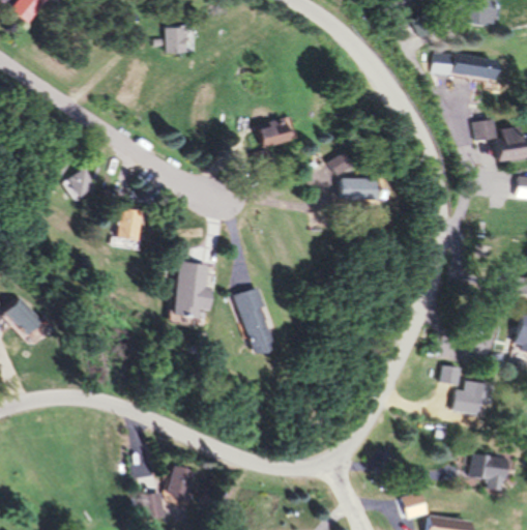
[(47,0),(19,0),(11,11),(28,24),(47,0)]
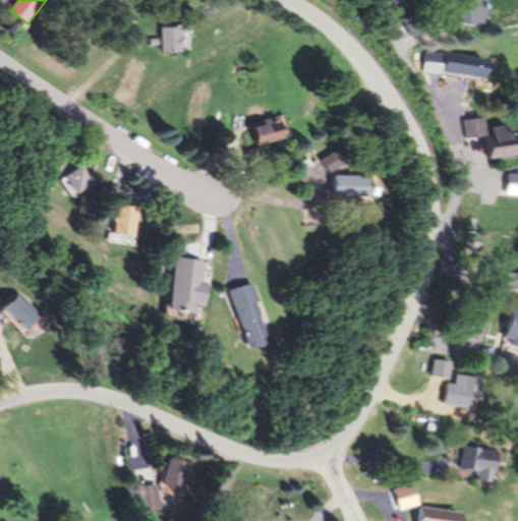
[(179,26),(158,26),(158,53),(179,53),(179,26)]
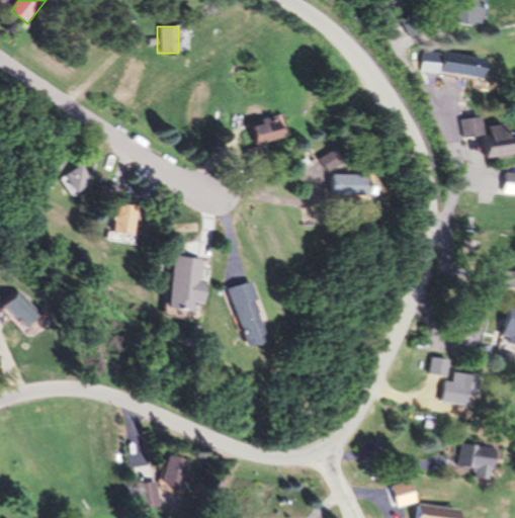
[(445,52),(442,76),(464,79),(467,55),(445,52)]
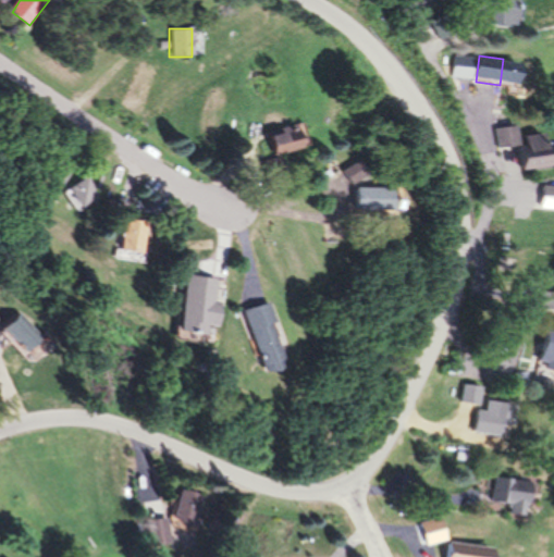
[(308,152),(308,131),(268,131),(268,152),(308,152)]
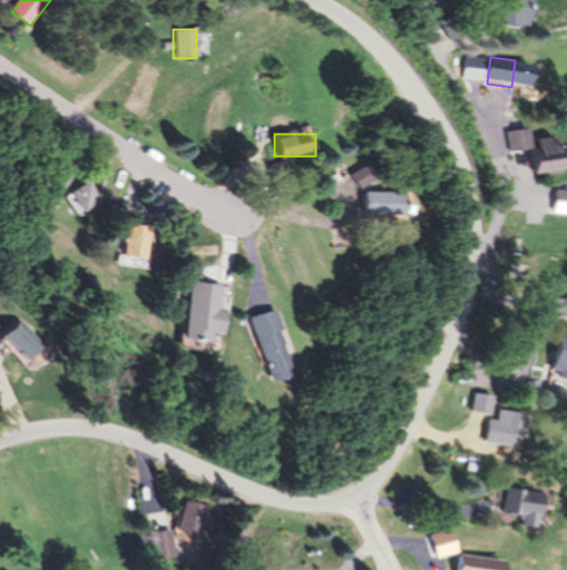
[(533,139),(533,173),(563,173),(563,139),(533,139)]
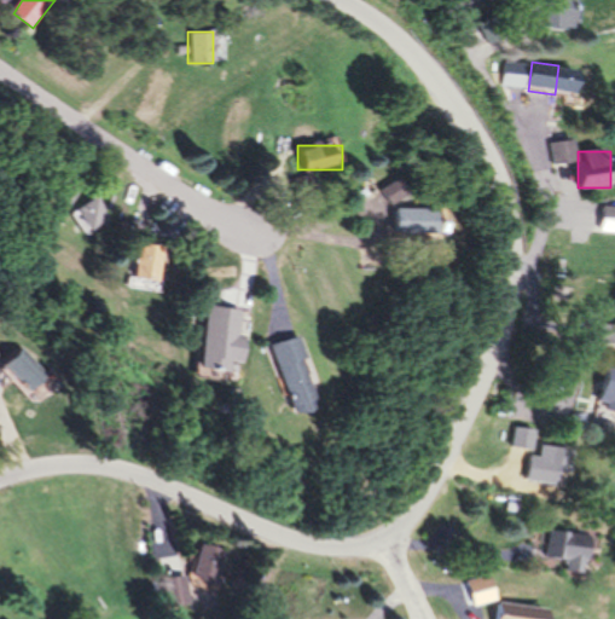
[(73,213),(88,237),(112,223),(97,197),(73,213)]
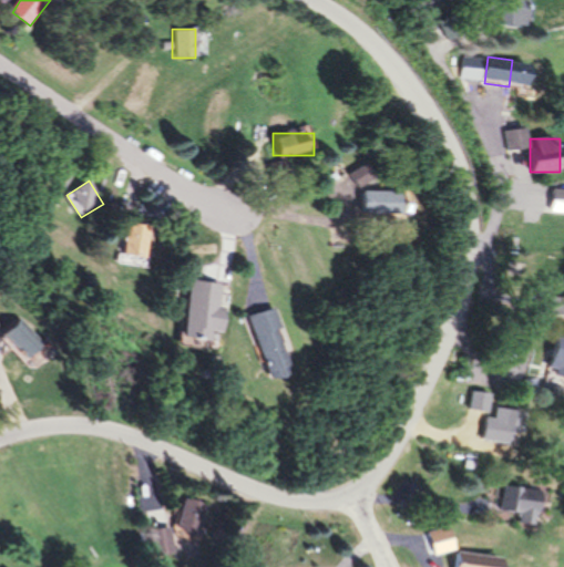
[(549,214),(563,213),(563,189),(549,189),(549,214)]
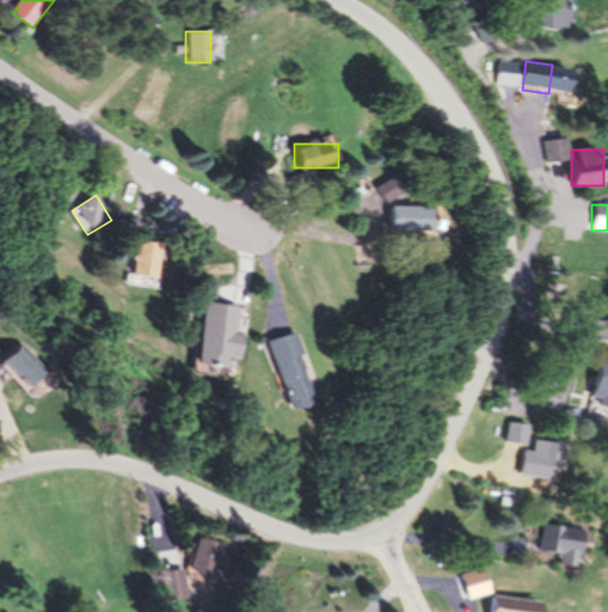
[(391,233),(431,233),(431,207),(391,207),(391,233)]
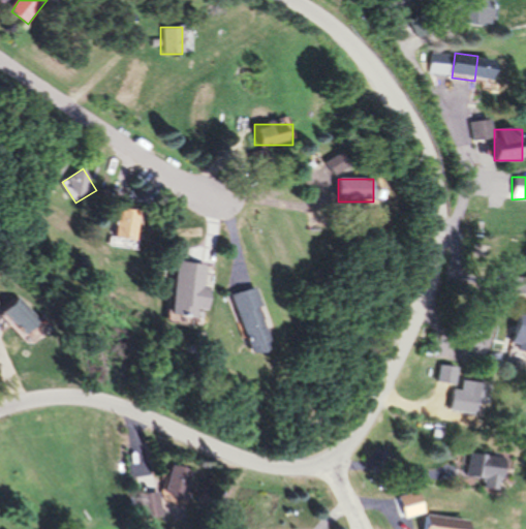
[(137,243),(142,211),(121,208),(116,240),(137,243)]
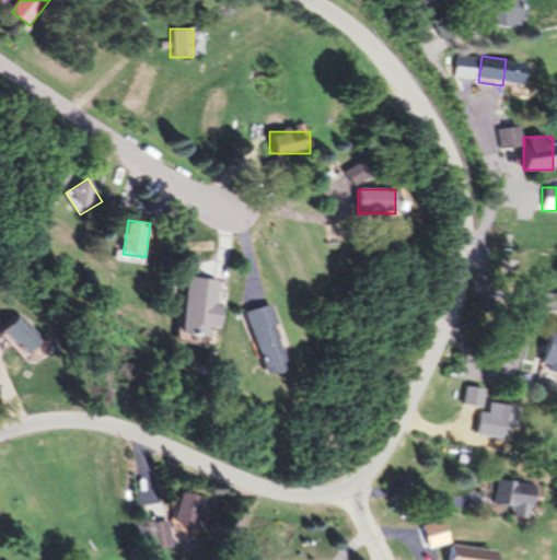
[(289,372),(273,307),(248,314),(265,378),(289,372)]
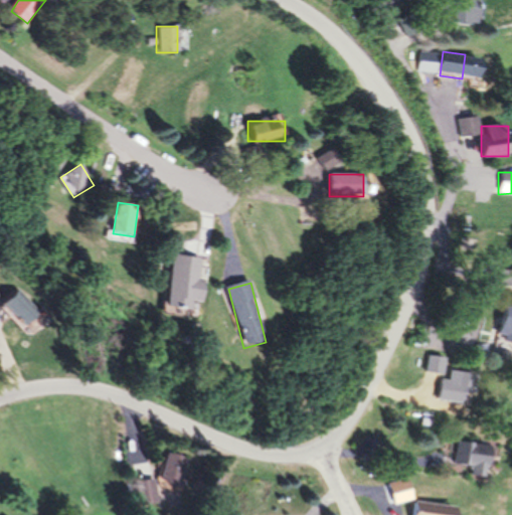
[(497,343),(511,345),(511,309),(504,308),(497,343)]
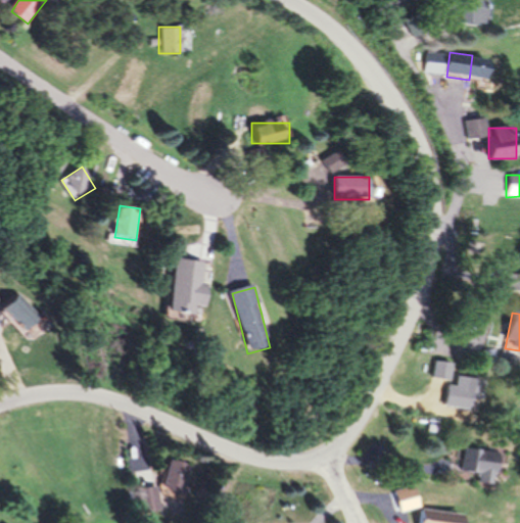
[(462,384),(450,383),(447,408),(480,410),(482,377),(463,376),(462,384)]
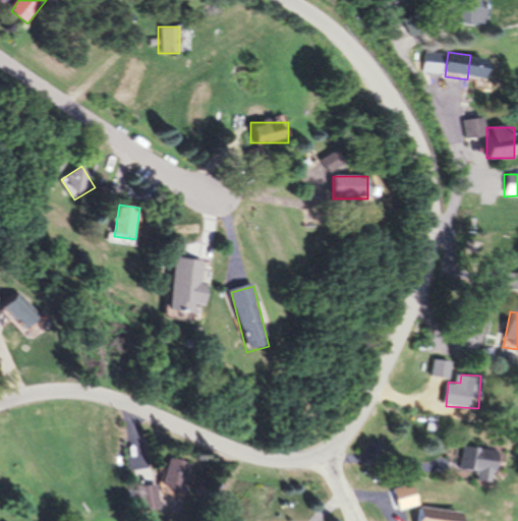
[(493,472),(496,447),(461,444),(458,469),(493,472)]
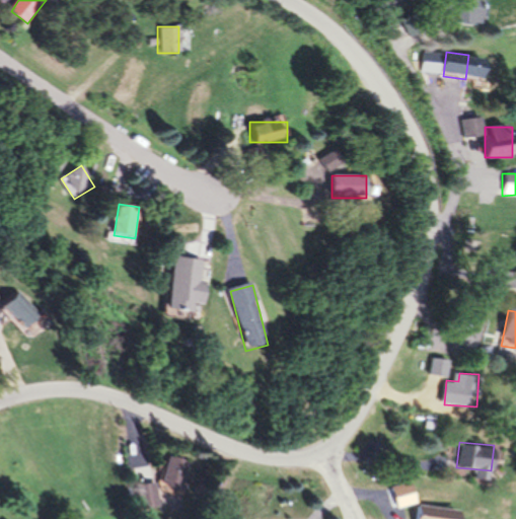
[(141,508),(161,507),(161,486),(161,485),(182,490),(186,490),(193,461),(173,456),(170,456),(164,483),(146,477),(141,485),(141,508)]
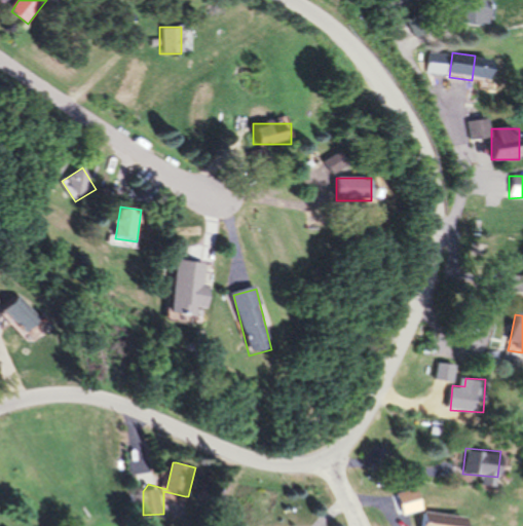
[(421,508),(415,487),(396,493),(402,513),(421,508)]
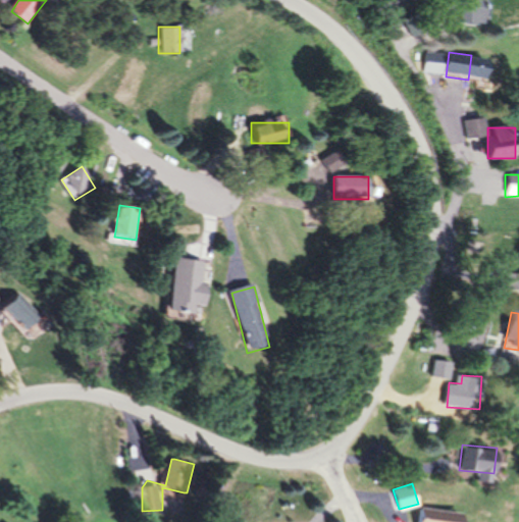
[(457,521),(459,511),(419,508),(417,521),(457,521)]
